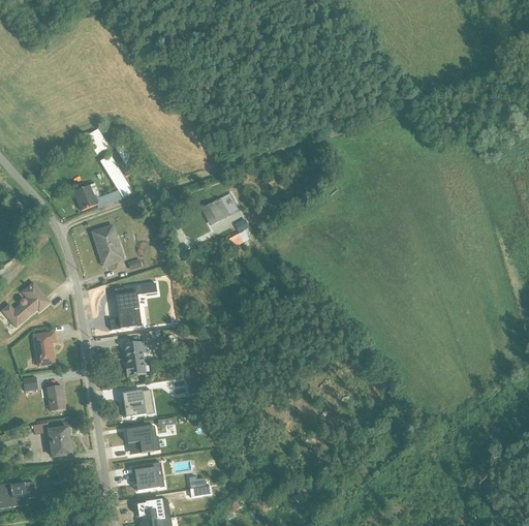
[(329,126),(336,124),(333,112),(325,114),(329,126)]
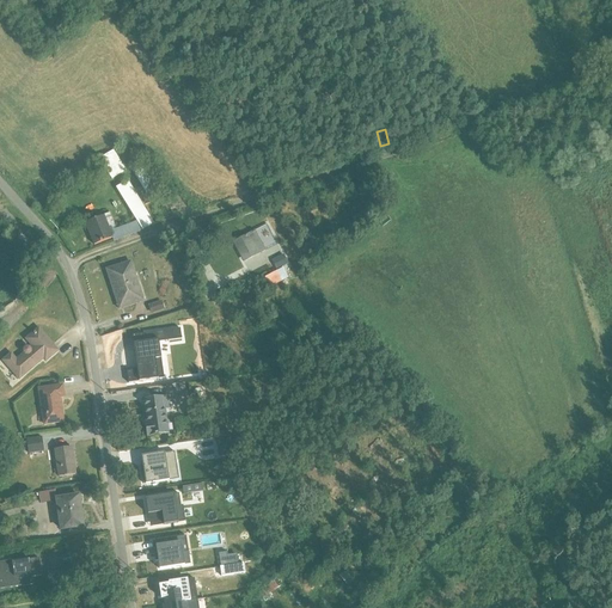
[(112,177),(126,167),(112,147),(98,157),(112,177)]
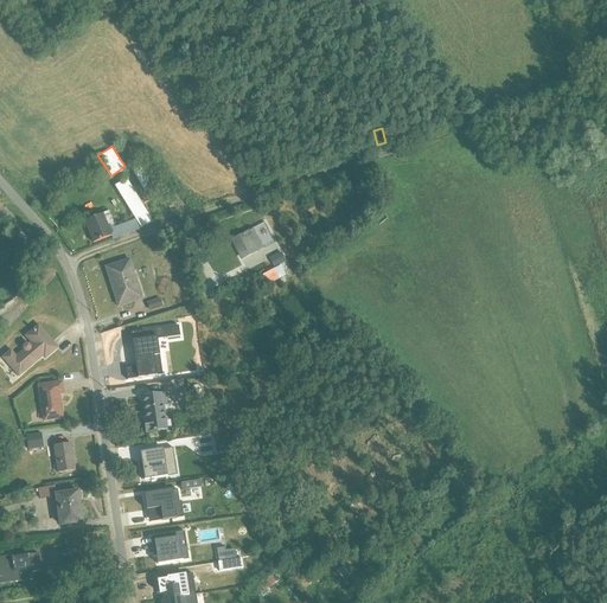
[(163,187),(146,160),(132,168),(148,196),(163,187)]
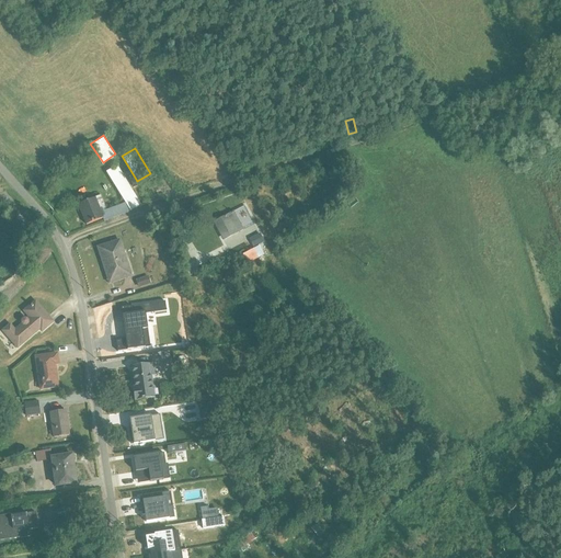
[(130,208),(140,202),(117,163),(106,170),(125,201),(106,207),(101,193),(78,202),(86,223),(103,216),(103,217),(104,219),(130,209),(130,208)]
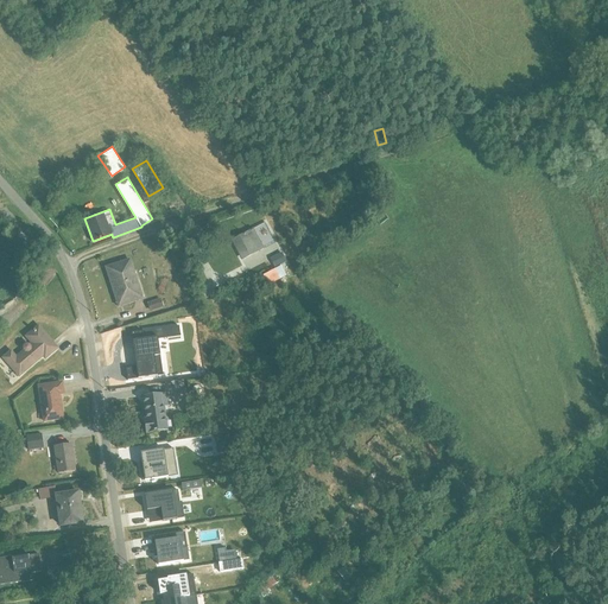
[(265,221),(253,227),(263,246),(274,239),(265,221)]
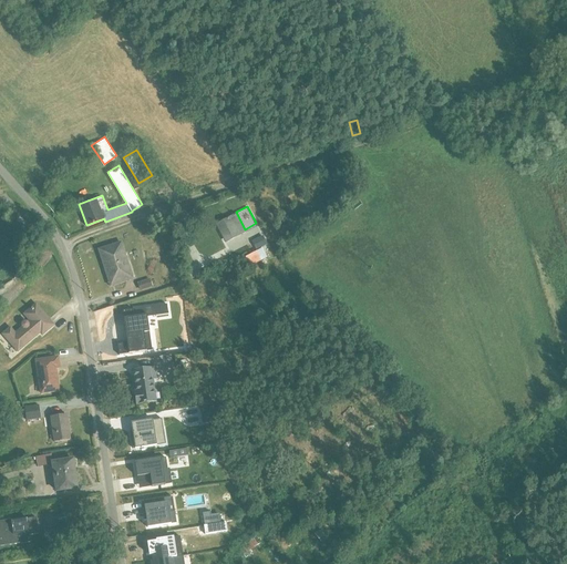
[(238,235),(246,231),(245,229),(236,212),(228,215),(215,223),(225,242),(238,235)]
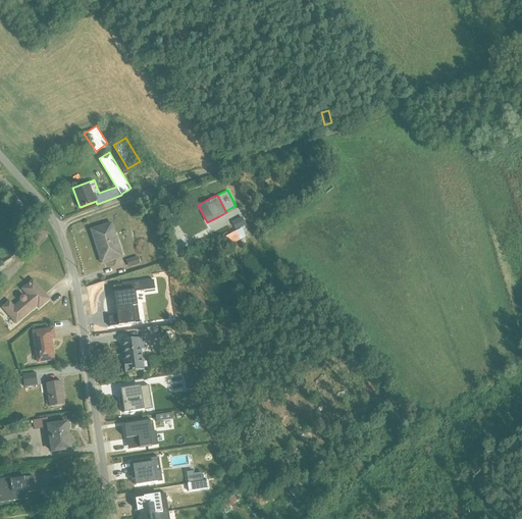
[(242,215),(231,220),(237,229),(225,235),(230,244),(247,236),(242,225),(247,223),(242,215)]
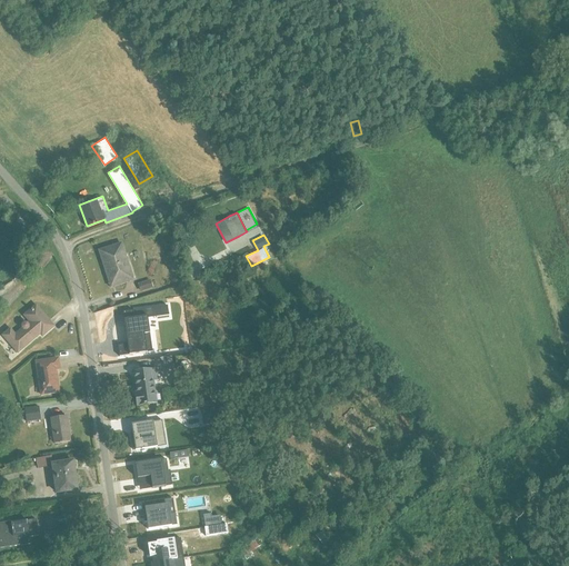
[(115,284),(135,278),(122,241),(99,249),(109,279),(108,279),(109,280),(113,278),(115,284)]
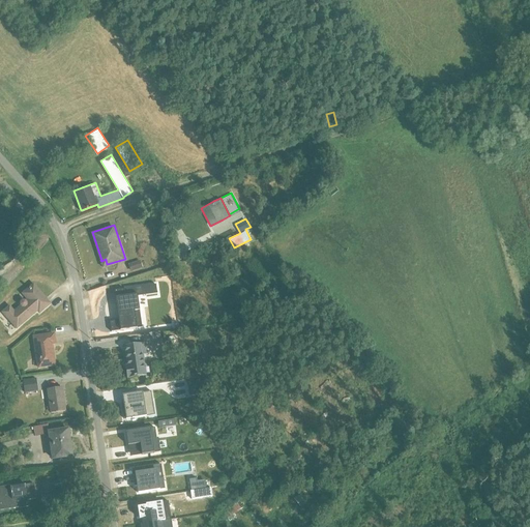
[(140,259),(128,262),(130,270),(143,266),(140,259)]
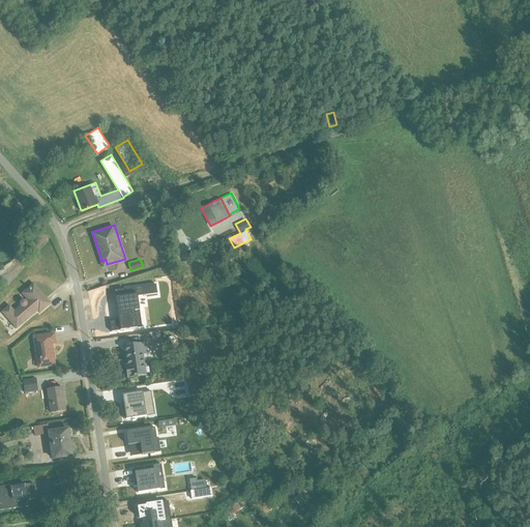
[(9,302),(1,310),(17,327),(37,310),(38,312),(50,301),(42,294),(41,292),(40,291),(39,291),(33,283),(23,293),(26,298),(23,298),(20,300),(20,303),(15,309),(9,302)]
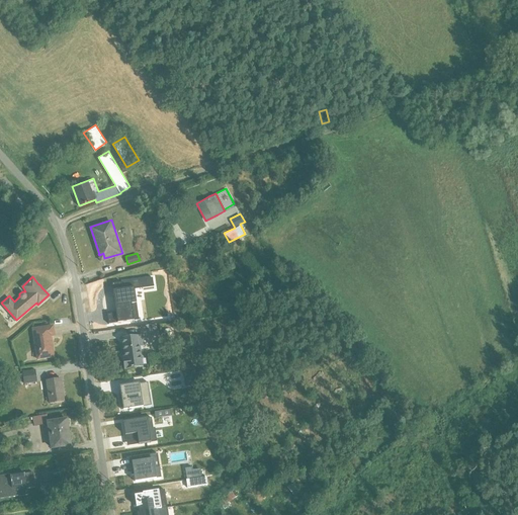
[(116,312),(107,313),(108,323),(139,319),(135,287),(153,284),(152,276),(123,280),(124,287),(116,288),(112,288),(116,312)]
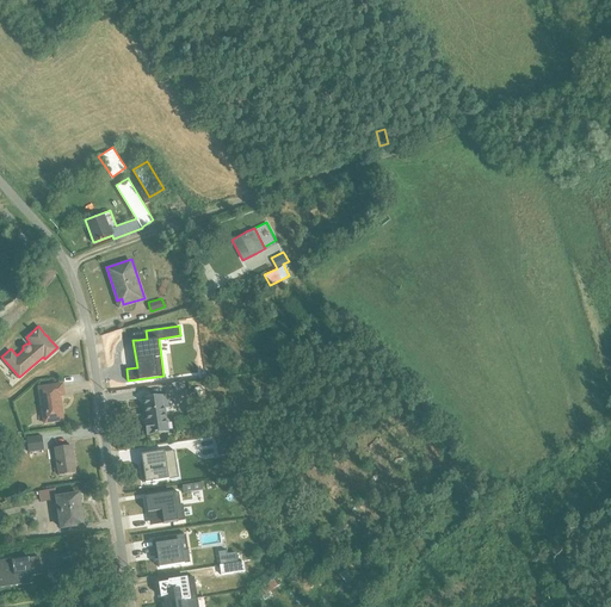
[(147,339),(146,330),(131,333),(133,340),(137,340),(147,339)]
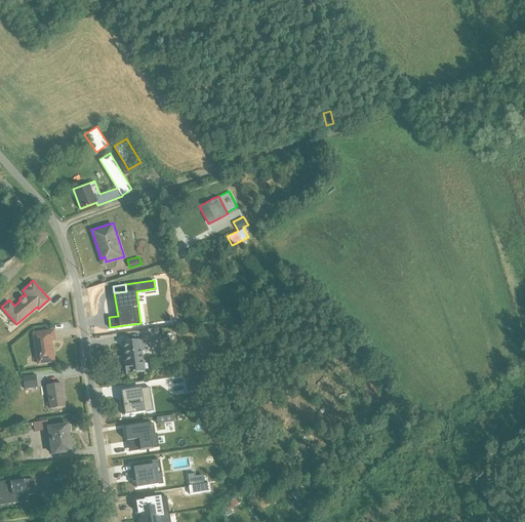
[(53,329),(32,332),(37,362),(54,360),(52,351),(51,351),(51,348),(52,347),(51,338),(54,338),(53,329)]
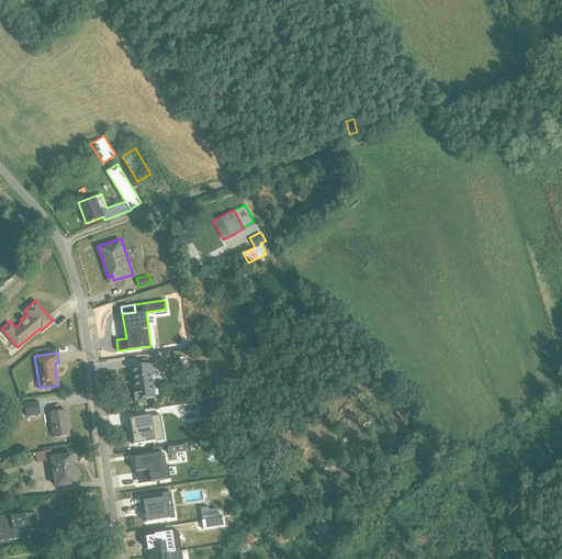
[(155,397),(153,378),(154,378),(153,375),(157,375),(155,362),(132,366),(135,387),(134,387),(135,399),(155,397)]
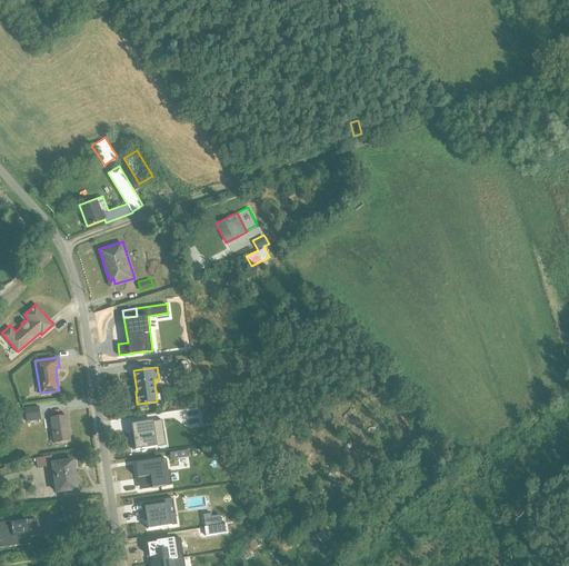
[(27,419),(41,417),(39,404),(25,406),(27,419)]
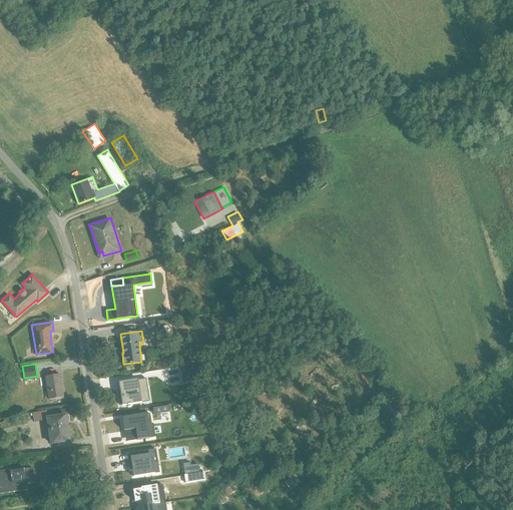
[(59,373),(45,375),(48,398),(63,396),(59,373)]
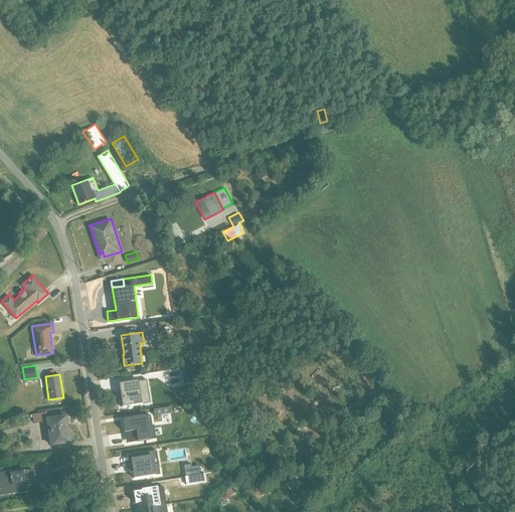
[(149,376),(122,378),(124,402),(151,400),(149,376)]
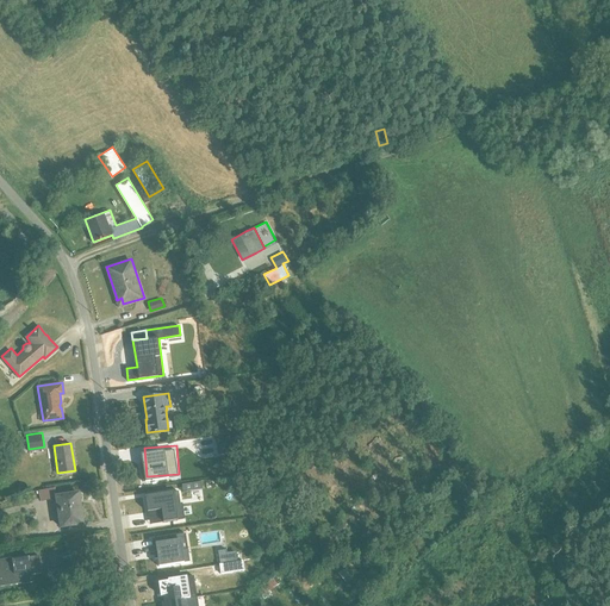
[(55,486),(39,488),(41,498),(55,497),(55,494),(56,494),(55,486)]
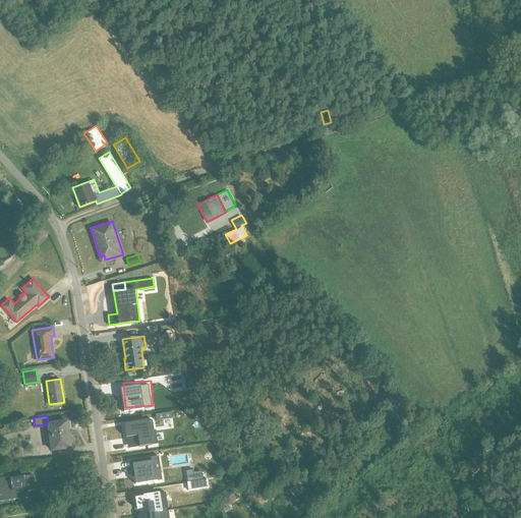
[(139,445),(158,442),(155,417),(125,420),(126,435),(138,433),(139,445)]
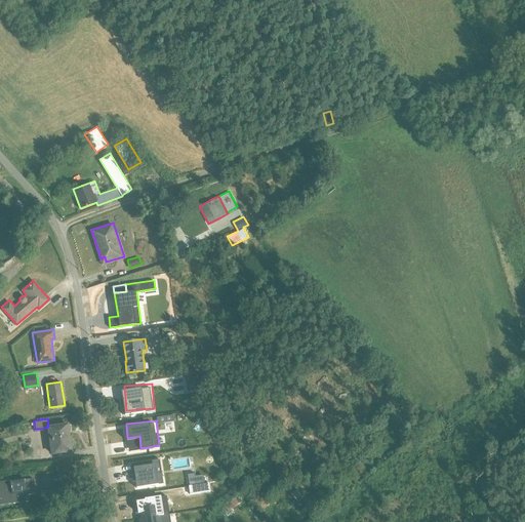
[(48,426),(47,426),(47,428),(51,452),(71,449),(67,424),(48,426)]
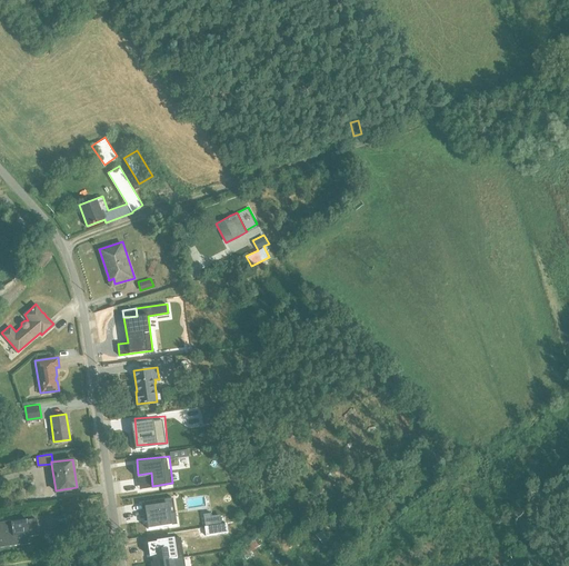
[(150,526),(177,523),(173,499),(147,504),(150,526)]
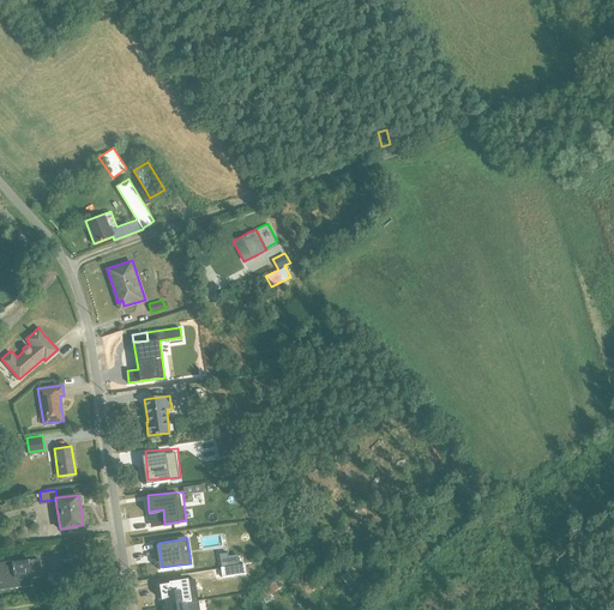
[(0,587),(32,584),(32,575),(41,574),(38,557),(29,559),(12,561),(11,560),(0,560),(0,587)]
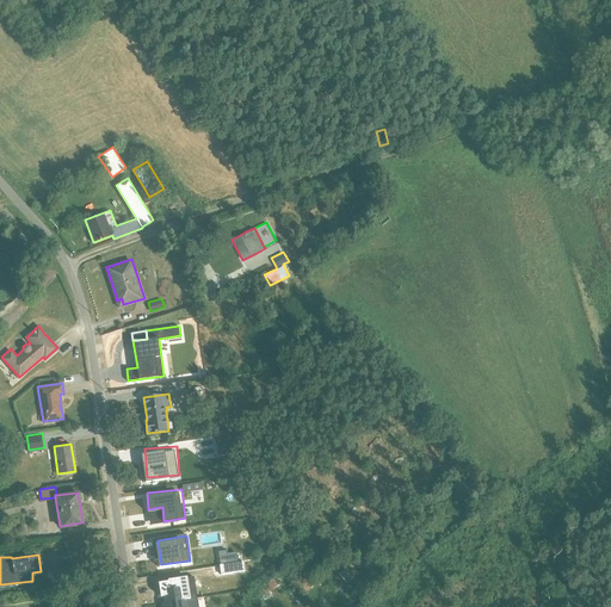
[(355,559),(339,571),(346,581),(362,569),(355,559)]
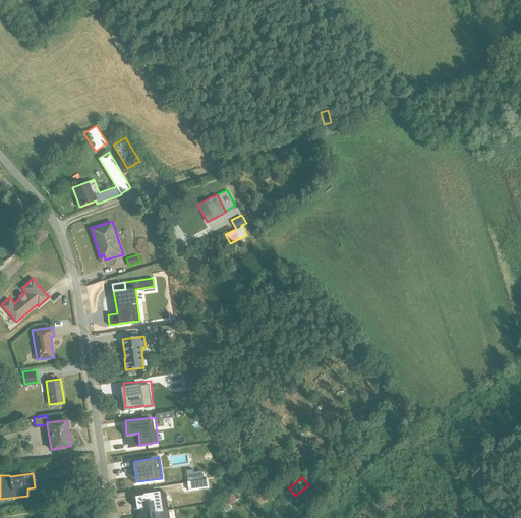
[(233,493),(220,503),(224,508),(237,498),(233,493)]
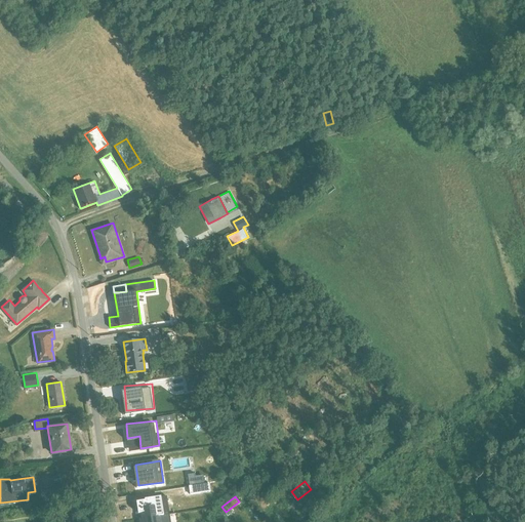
[(142,521),(172,521),(171,512),(142,516),(142,521)]
